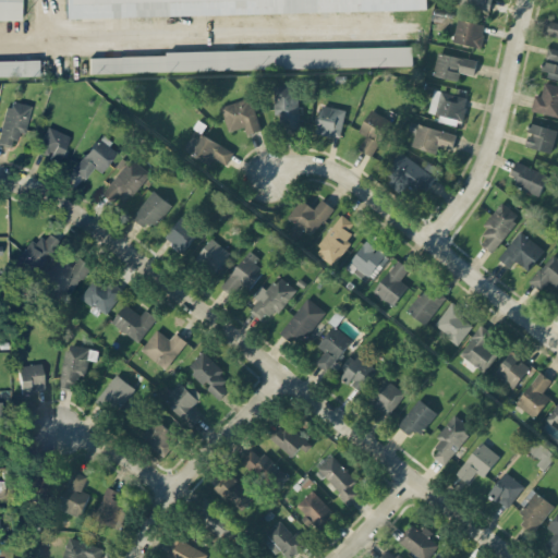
[(20,0),(0,0),(0,19),(21,19),(20,0)]
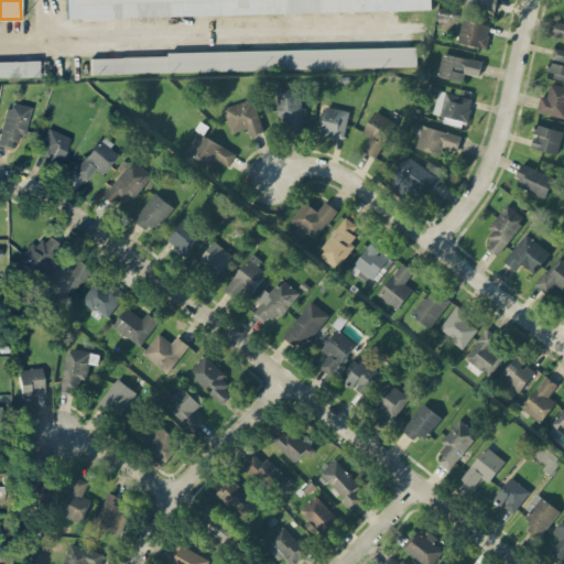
[(66,0),(66,17),(432,11),(432,0),(66,0)]
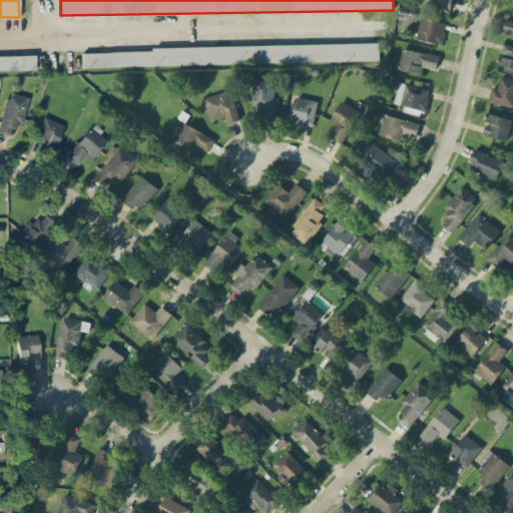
[(423,0),(422,4),(450,8),(451,0),(423,0)]
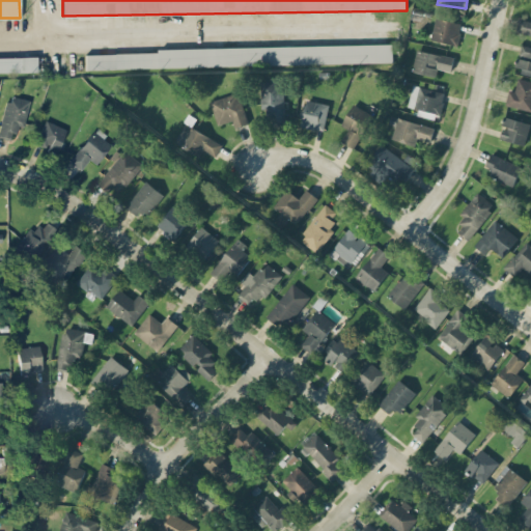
[(431,40),(457,45),(460,22),(435,18),(431,40)]
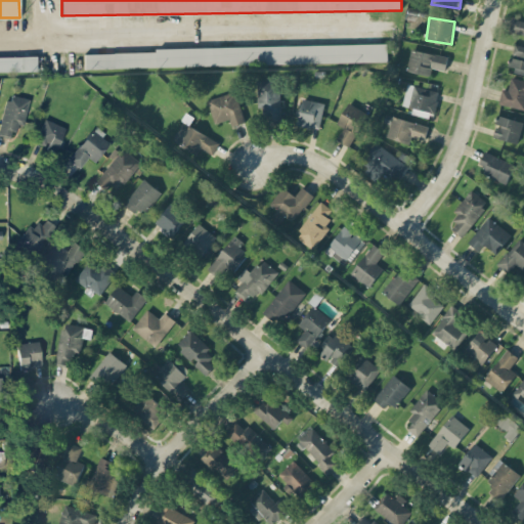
[(523,20),(512,17),(509,31),(523,34),(523,20)]
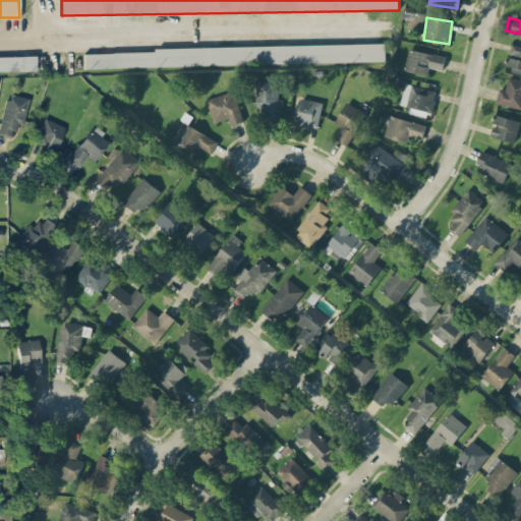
[(83,67),(385,61),(385,44),(83,50),(83,67)]
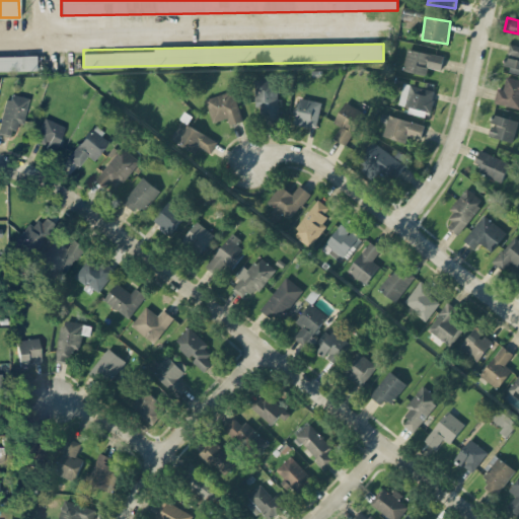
[(441,69),(443,54),(405,50),(403,70),(427,73),(427,67),(441,69)]
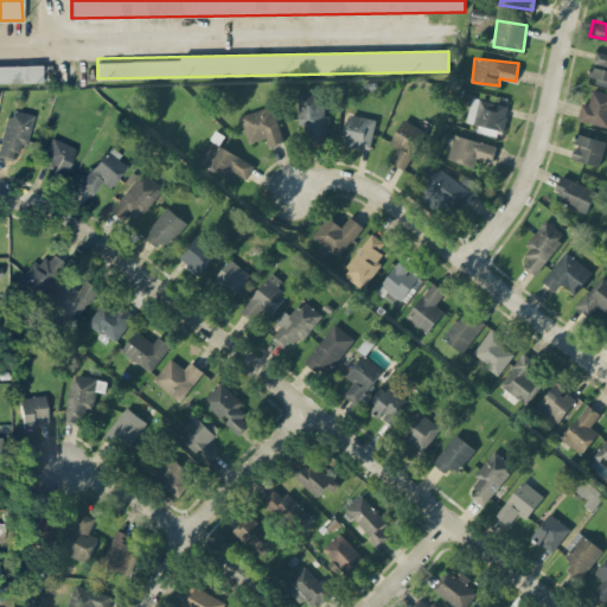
[(42,63),(0,63),(0,82),(42,82),(42,63)]
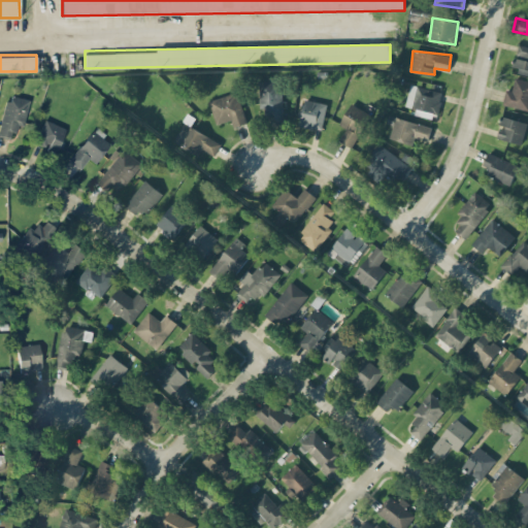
[(527,79),(514,78),(513,91),(505,90),(503,105),(527,108),(527,79)]
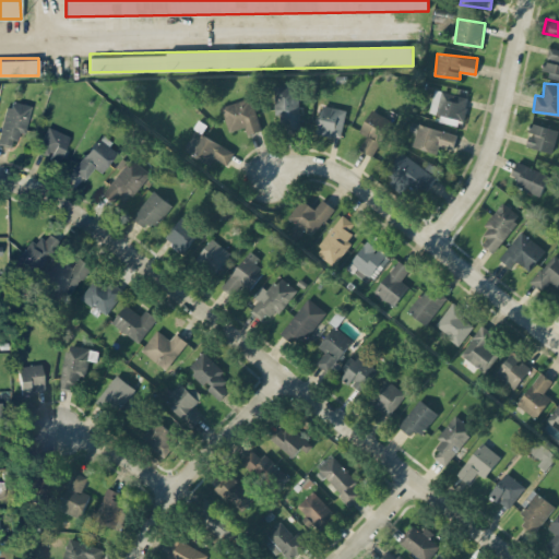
[(299,85),(275,85),(274,117),(281,117),(281,130),(298,130),(299,85)]
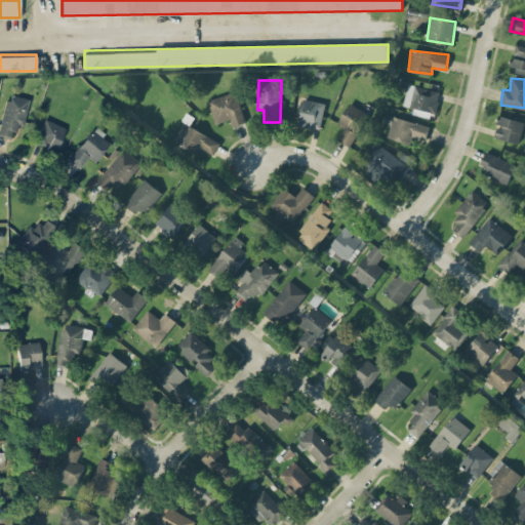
[(440,91),(408,83),(403,105),(413,108),(412,113),(433,119),(440,91)]
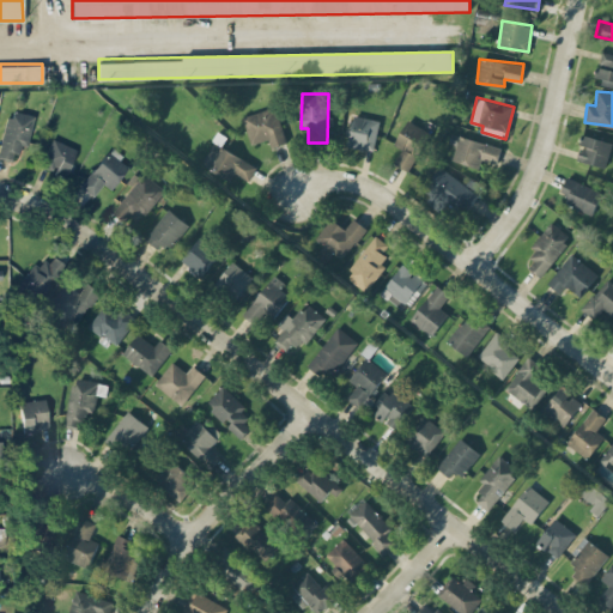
[(243,117),(252,145),(268,139),(271,147),(286,143),(274,107),(243,117)]
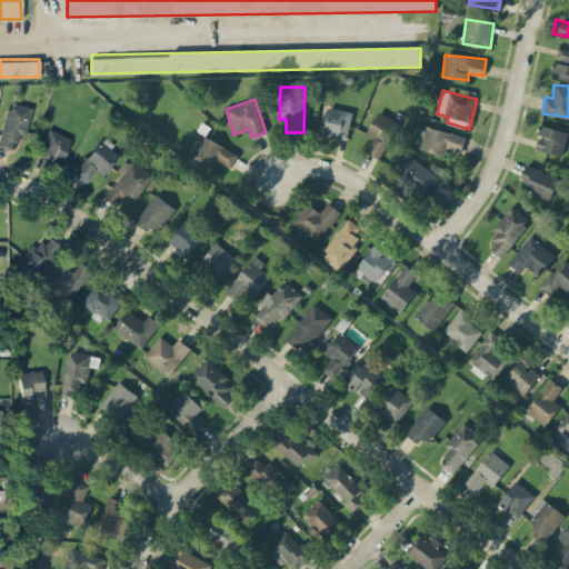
[(0,137),(0,146),(13,149),(17,135),(26,136),(32,106),(8,101),(0,137)]
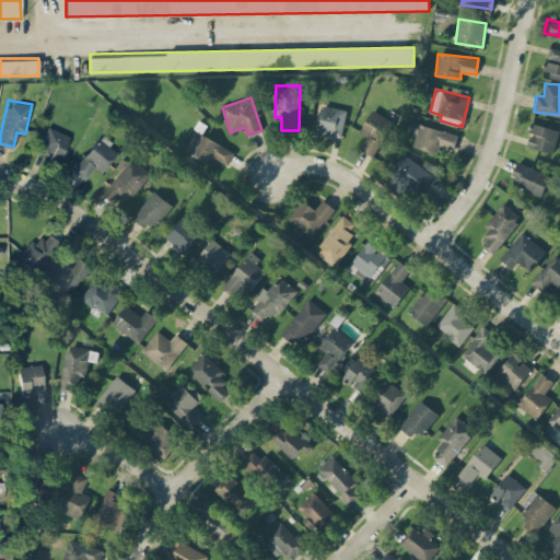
[(317,132),(340,138),(347,111),(323,105),(317,132)]
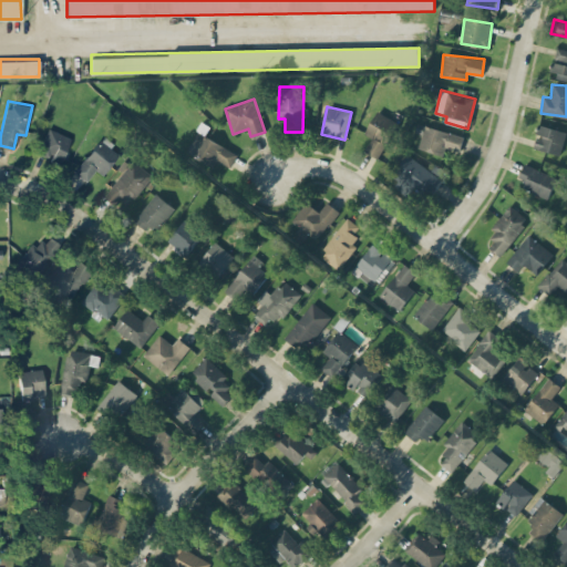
[(364,151),(378,158),(398,123),(377,111),(363,134),(371,138),(364,151)]
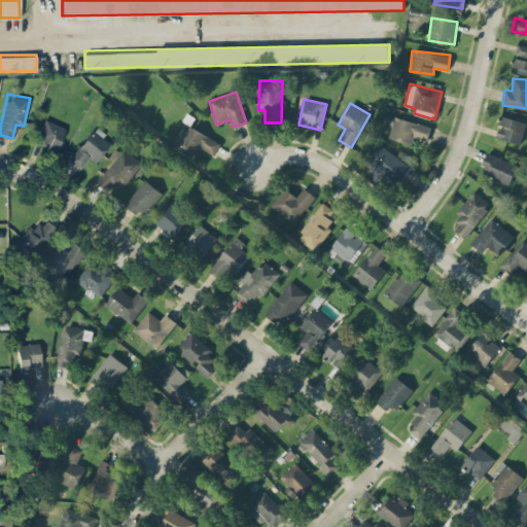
[(385,123),(392,125),(388,137),(411,144),(414,138),(426,142),(430,127),(388,113),(385,123)]
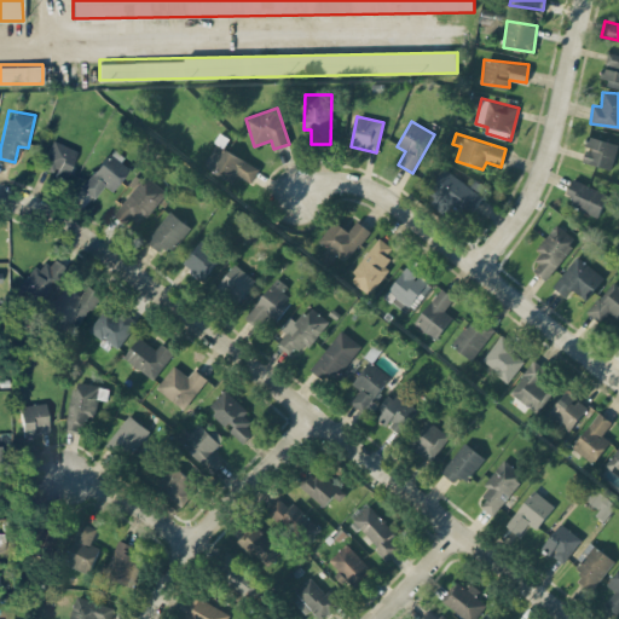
[(583,163),(612,169),(618,143),(588,137),(583,163)]
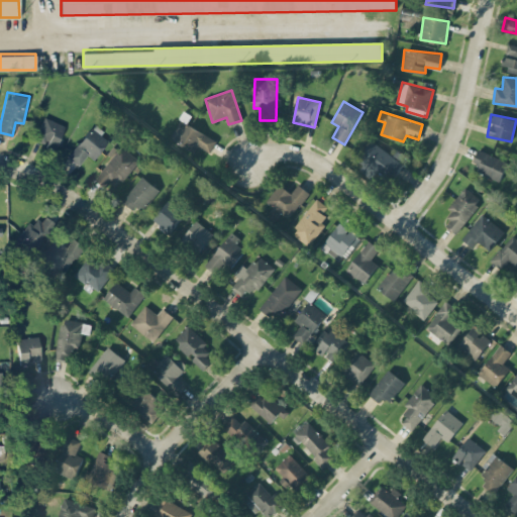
[(64,124),(42,117),(34,140),(57,147),(64,124)]
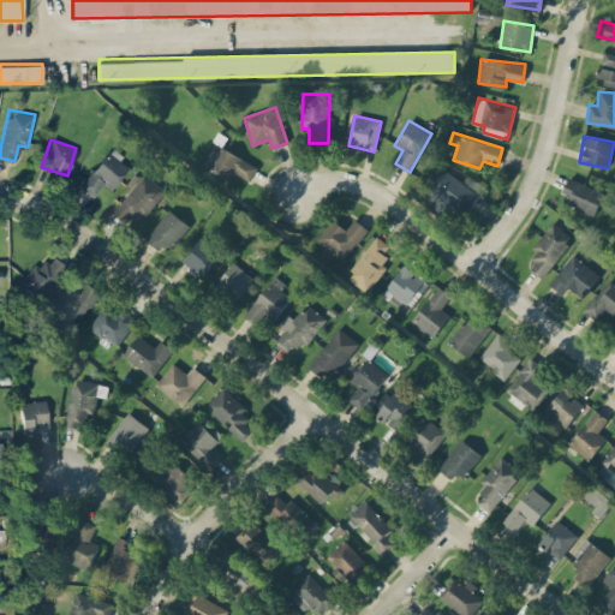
[(231,181),(236,173),(249,181),(257,167),(215,143),(203,166),(231,181)]
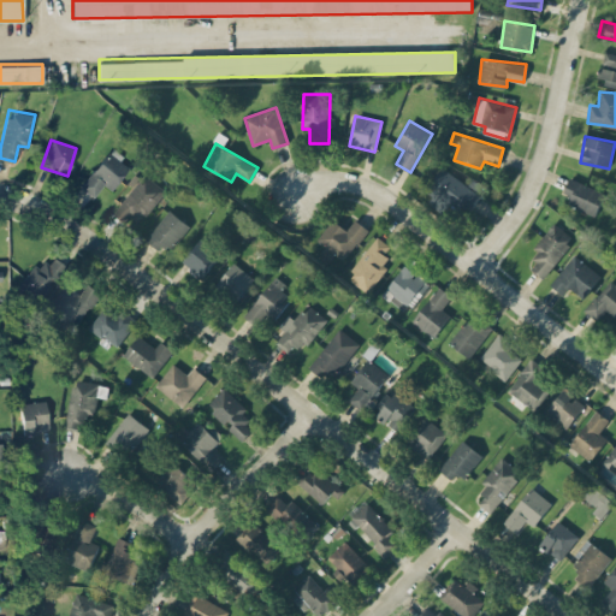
[(104,184),(112,190),(130,164),(108,148),(82,188),(94,196),(104,184)]
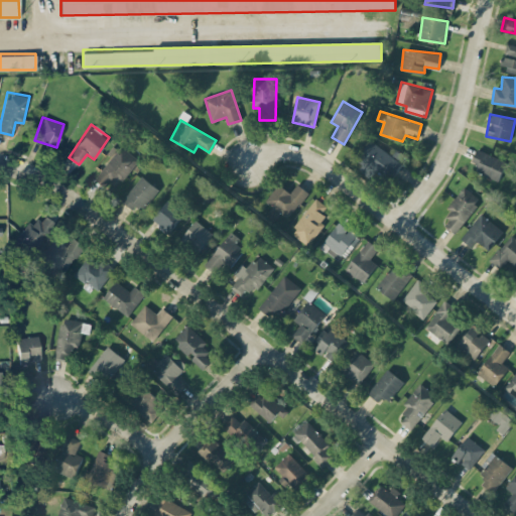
[(391,179),(403,164),(370,140),(356,159),(363,164),(360,168),(370,176),(375,168),(391,179)]
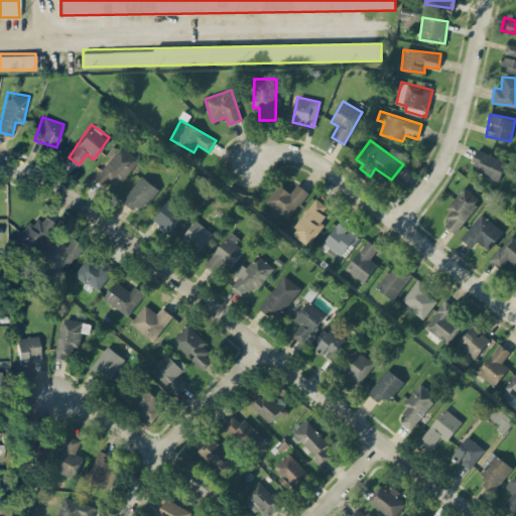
[(111,191),(137,158),(121,146),(95,178),(111,191)]
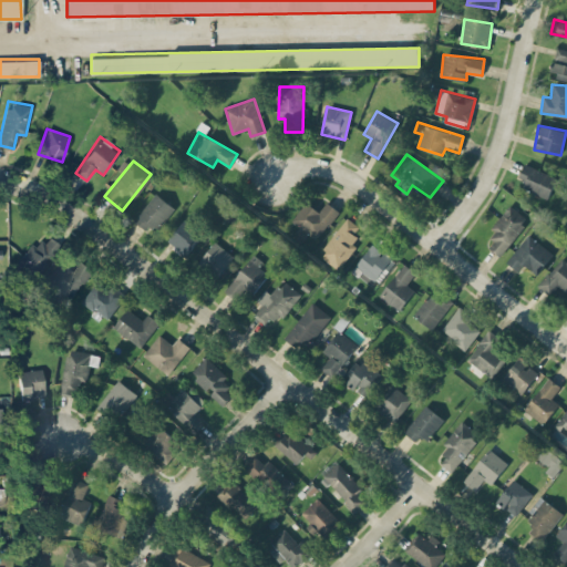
[(556,177),(524,164),(518,177),(527,181),(524,188),(547,199),(556,177)]
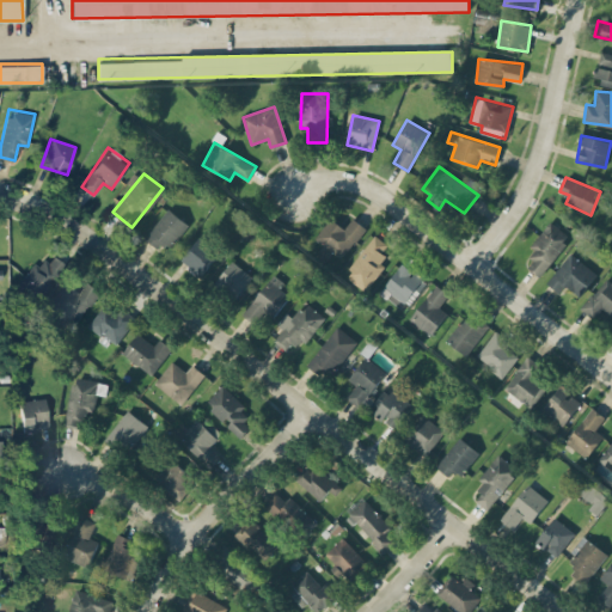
[(158,249),(163,243),(169,248),(188,226),(169,208),(144,237),(158,249)]
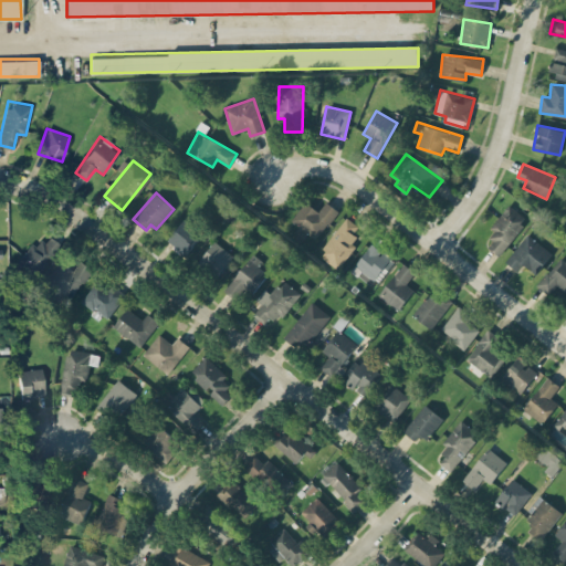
[(338,211),(326,201),(318,211),(306,201),(291,220),(315,240),(338,211)]
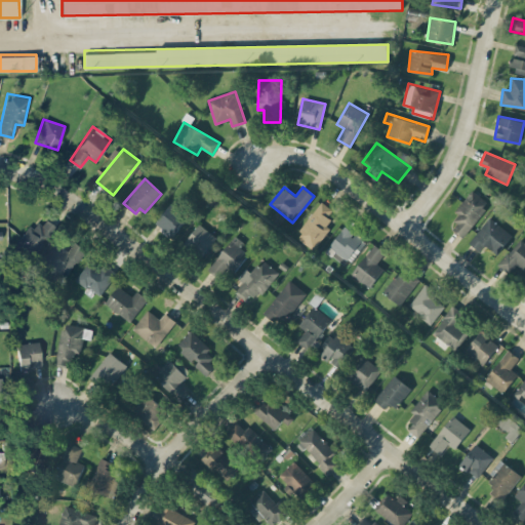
[(488,203),(472,190),(454,211),(460,215),(451,228),(461,237),(488,203)]
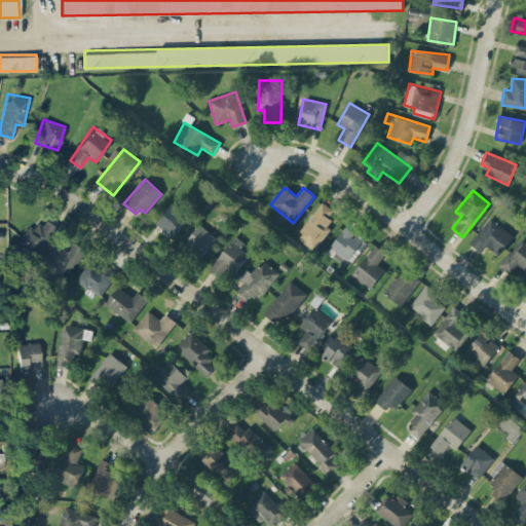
[(330,229),(325,225),(335,212),(323,202),(295,235),(312,250),(330,229)]
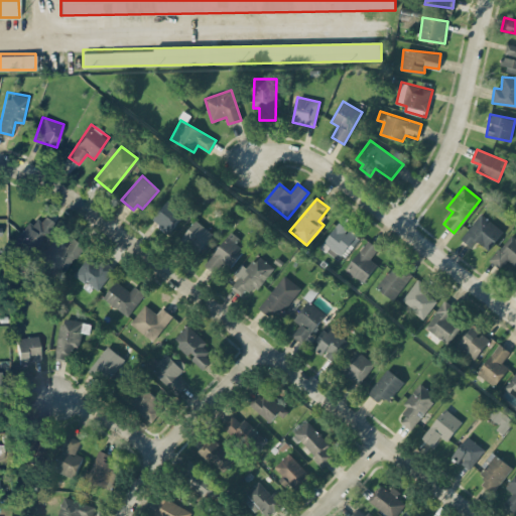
[(167,235),(184,214),(168,201),(151,221),(167,235)]
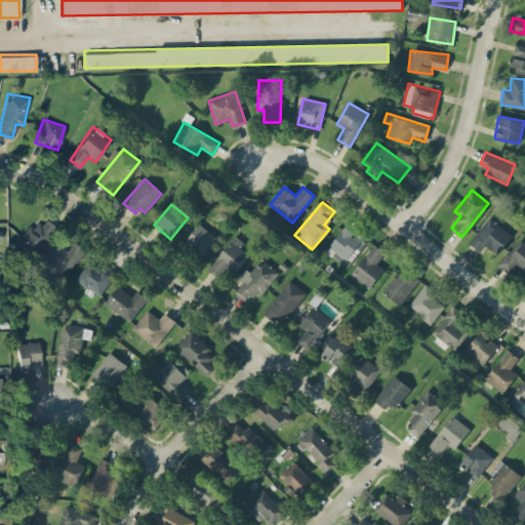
[(50,229),(36,217),(13,246),(30,260),(44,243),(41,241),(50,229)]
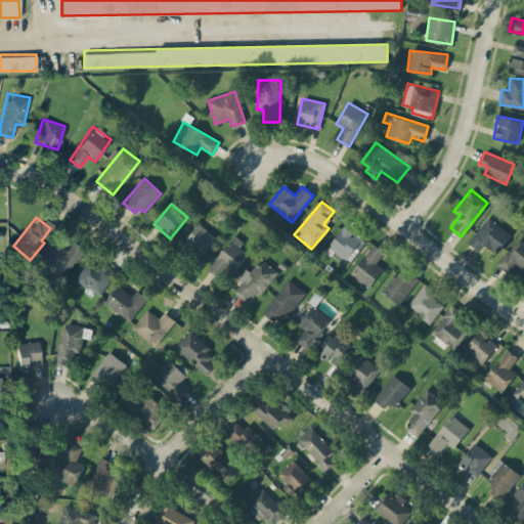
[(483,245),(497,254),(511,232),(486,217),(469,244),(479,251),(483,245)]
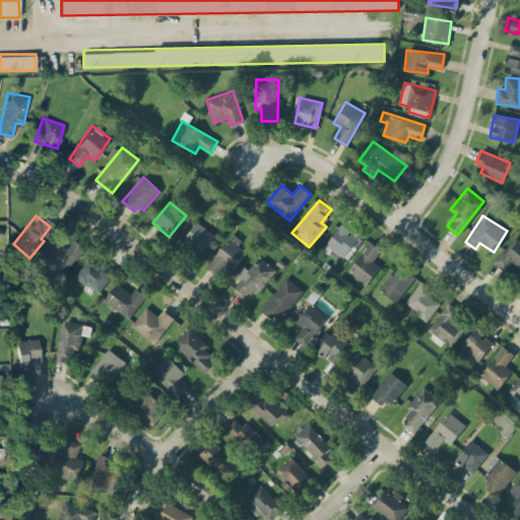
[(199,253),(214,236),(197,221),(183,239),(199,253)]
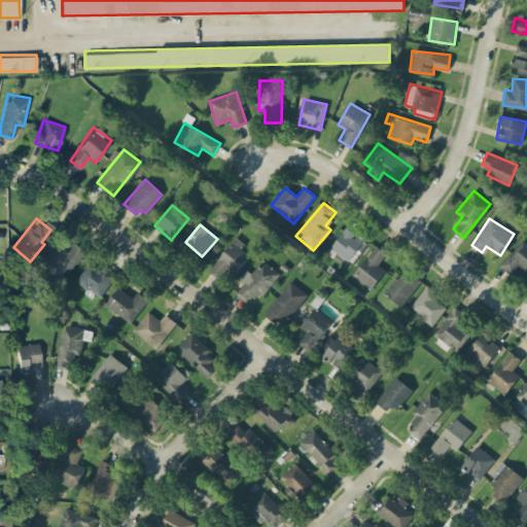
[(353,264),(367,241),(345,226),(330,249),(353,264)]
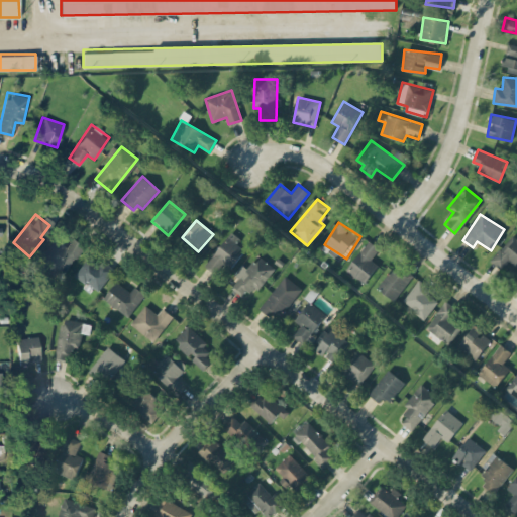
[(228,269),(245,250),(236,242),(239,239),(231,232),(203,265),(215,275),(223,265),(228,269)]
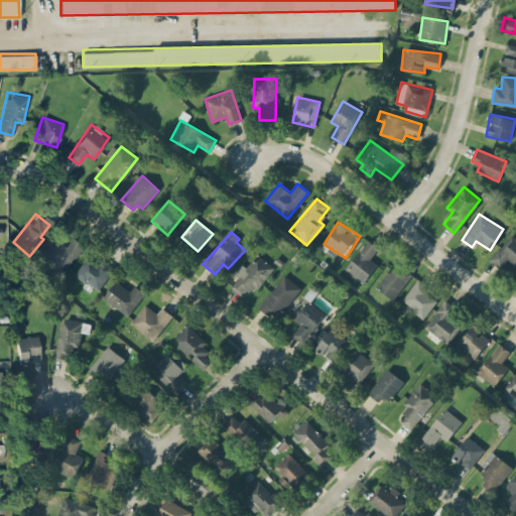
[(489,260),(500,269),(508,260),(515,266),(515,238),(510,234),(489,260)]
